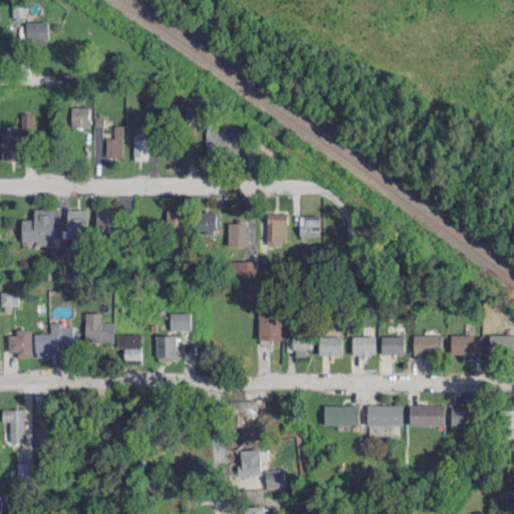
[(47,21),(25,22),(26,42),(48,42),(47,21)]
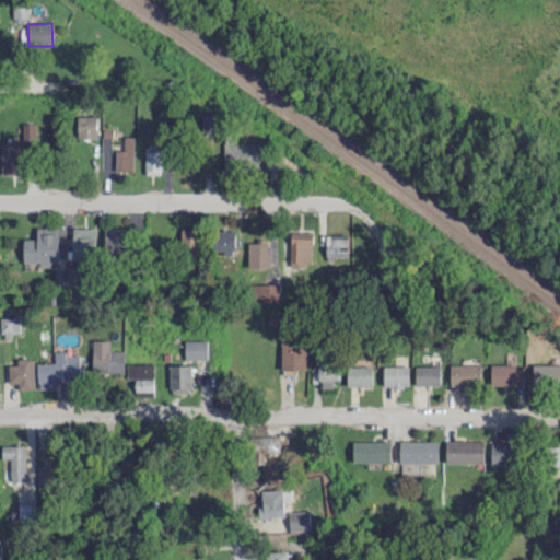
[(201,115),(202,131),(217,130),(217,114),(201,115)]
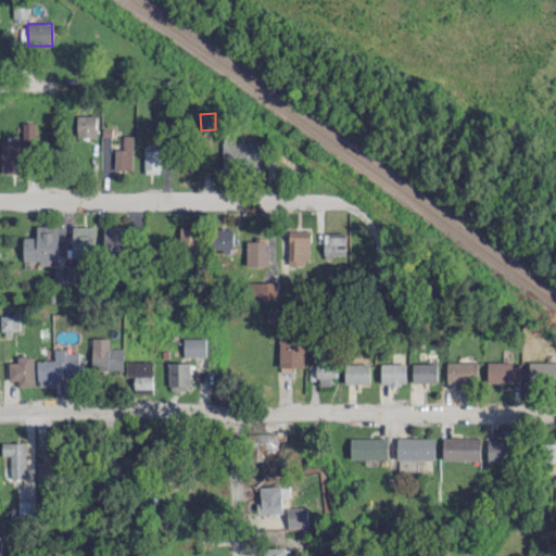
[(77,114),(77,136),(96,136),(97,114),(77,114)]
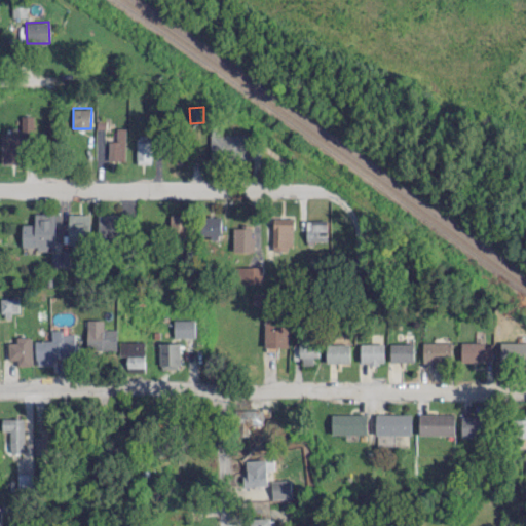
[(22,132),(35,130),(34,115),(21,115),(22,132)]
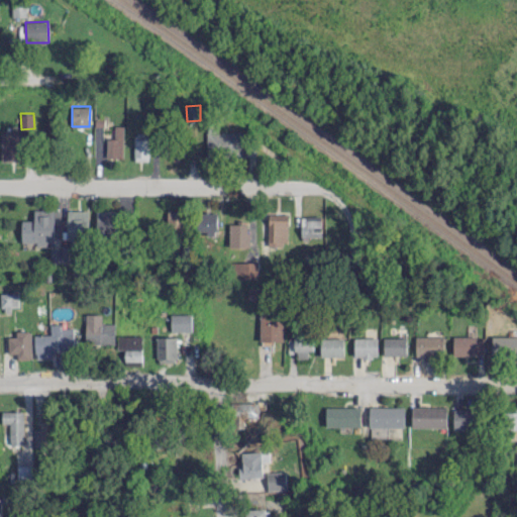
[(107,137),(107,157),(123,158),(124,125),(114,125),(114,138),(107,137)]
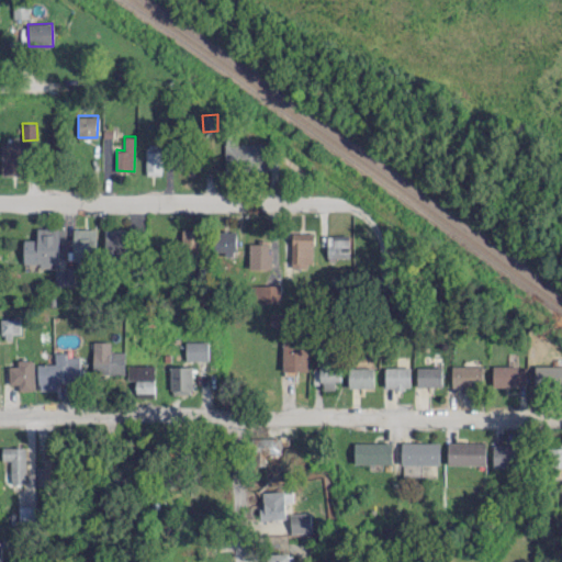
[(2,173),(21,175),(22,141),(3,141),(2,173)]
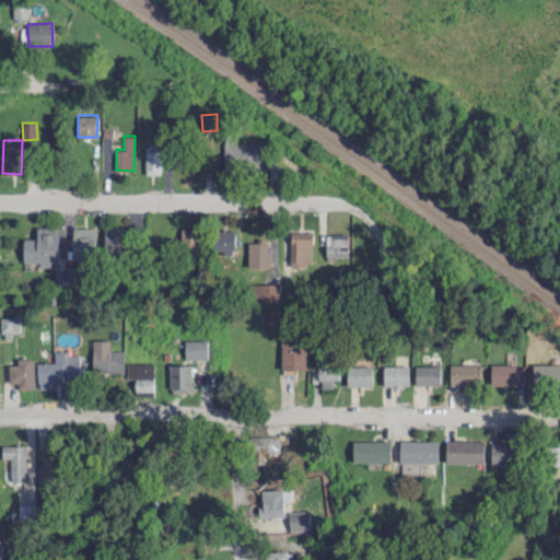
[(265,143),(224,142),(224,168),(273,170),(275,155),(264,155),(265,143)]
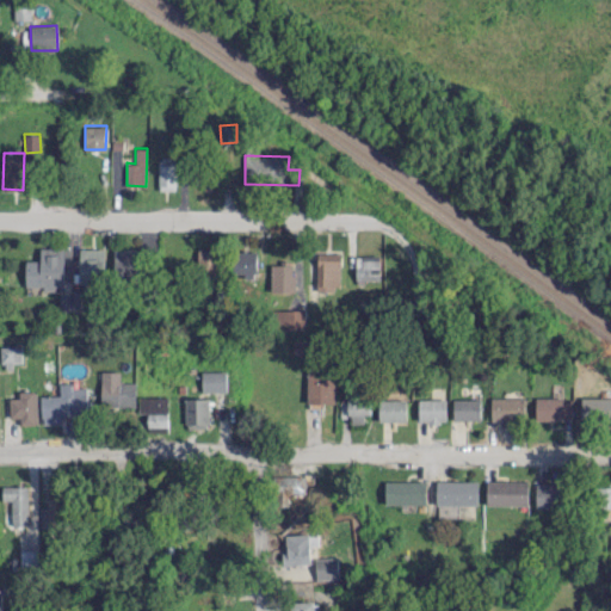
[(159,189),(177,190),(177,156),(160,156),(159,189)]
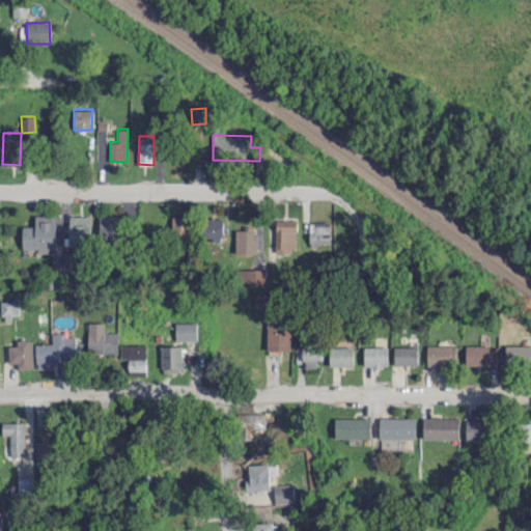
[(35,226),(24,225),(23,249),(55,250),(56,215),(35,215),(35,226)]
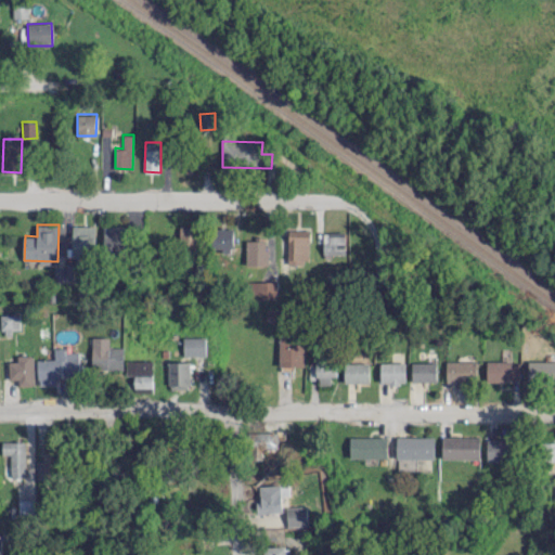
[(95,224),(73,224),(73,255),(95,255),(95,224)]
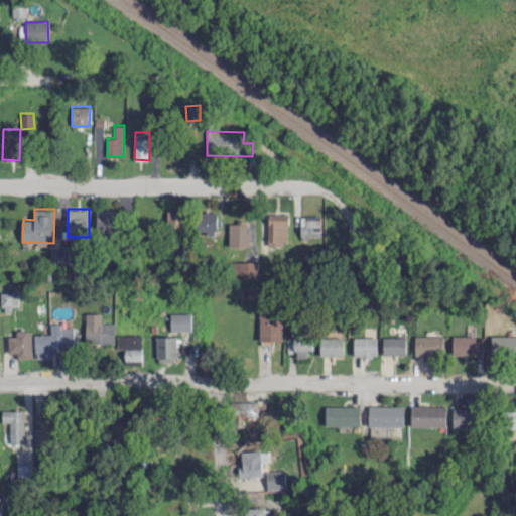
[(116,210),(97,210),(98,233),(116,233),(116,210)]
